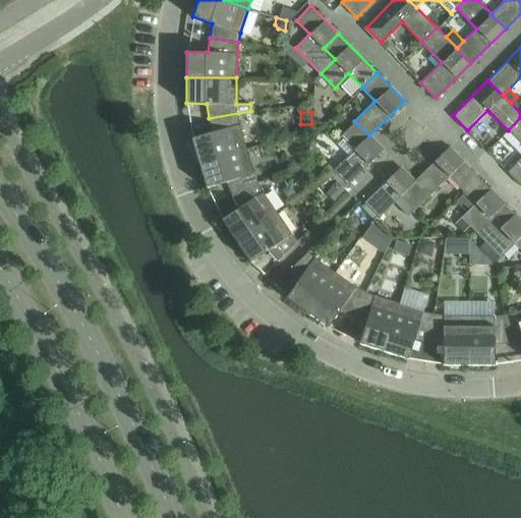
[(191,137),(198,163),(246,148),(239,123),(238,113),(209,118),(211,132),(191,137)]
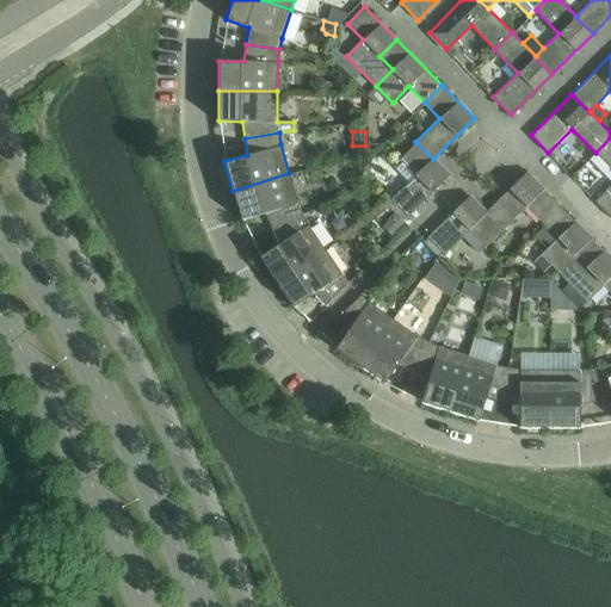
[(610,137),(596,153),(590,159),(610,179),(610,184),(594,200),(610,216),(610,137)]
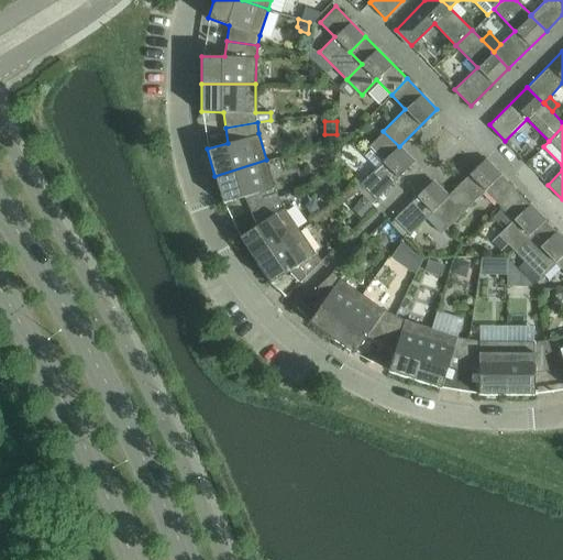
[(399,146),(383,131),(367,146),(383,161),(360,183),(375,199),(414,161),(399,146)]
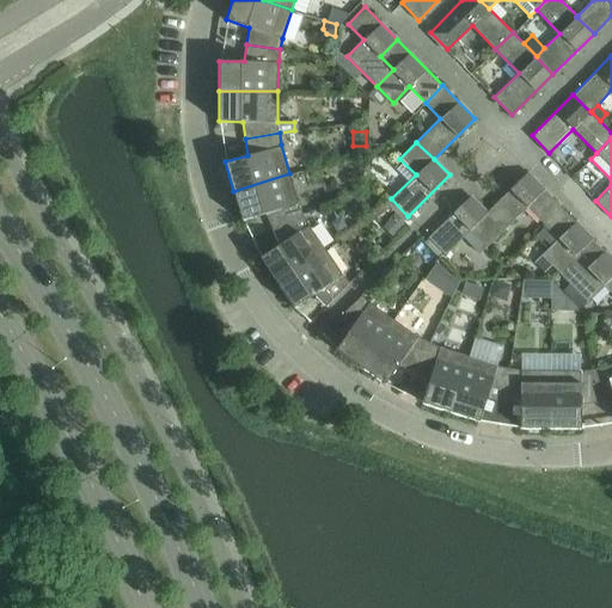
[(527,172),(487,212),(485,213),(503,229),(527,207),(543,222),(560,206),(527,172)]
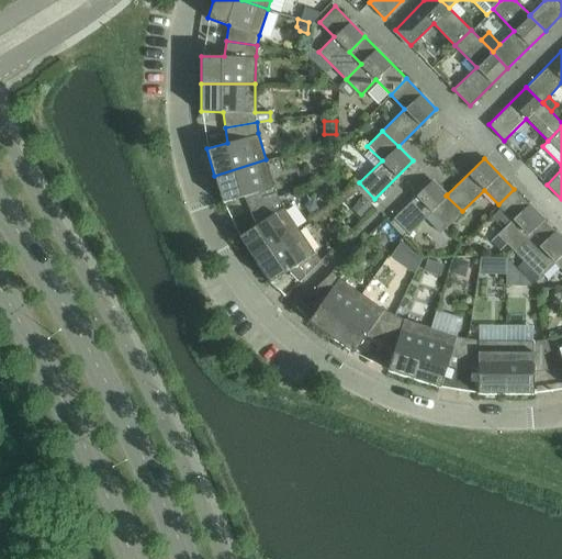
[(266,159),(214,176),(222,202),(244,196),(250,210),(279,197),(273,187),(266,159)]
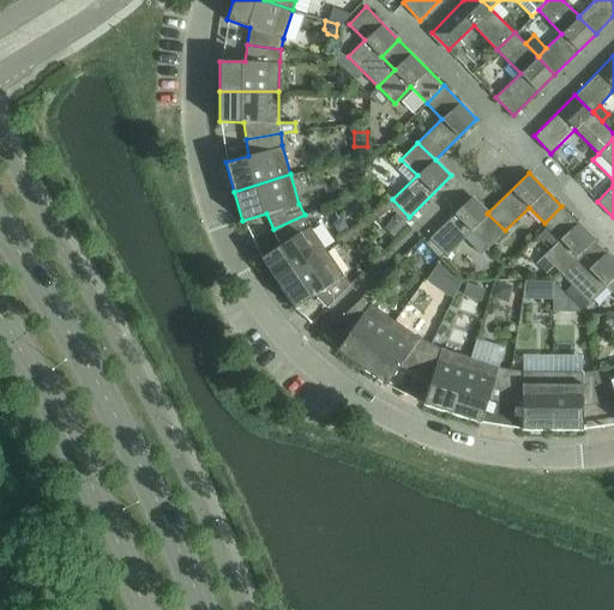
[(471,197),(429,237),(446,255),(465,236),(482,253),(488,247),(505,230),(487,213),(488,212),(471,197)]
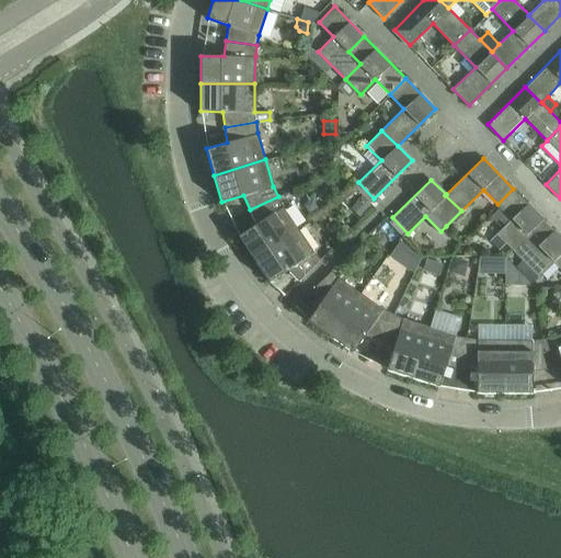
[(513,189),(497,204),(512,218),(496,234),(512,249),(527,234),(539,246),(554,230),(513,189)]
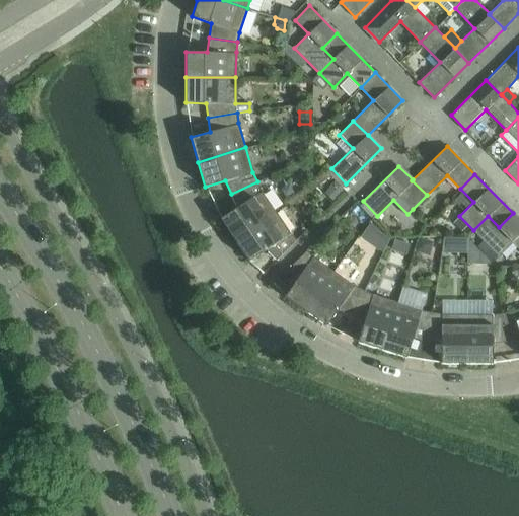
[(257,181),(231,194),(237,207),(220,218),(235,239),(276,211),(262,190),(257,181)]
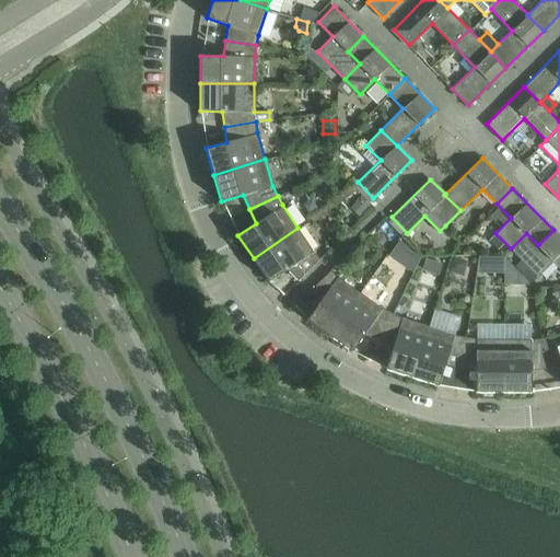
[(298,228),(254,258),(269,281),(288,268),(298,279),(321,258),(313,251),(298,228)]
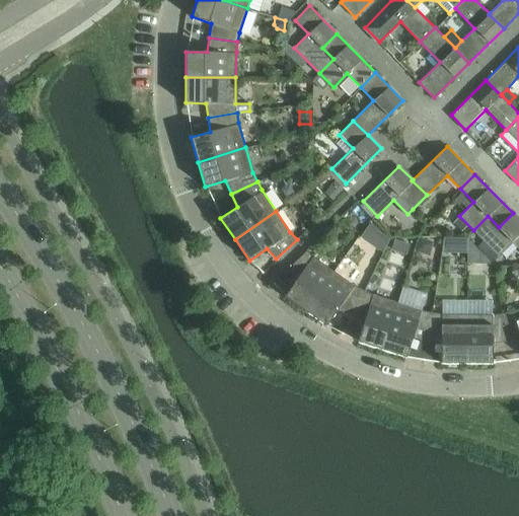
[(488,216),(473,230),(498,255),(512,241),(518,248),(518,219),(513,213),(499,227),(488,216)]
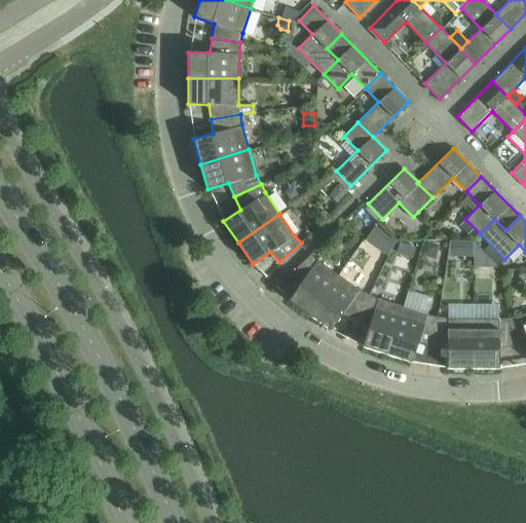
[(375,226),(368,235),(379,244),(385,234),(375,226)]
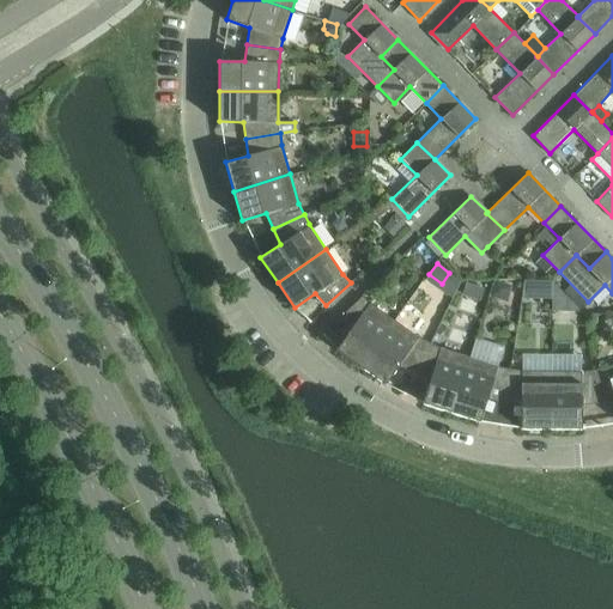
[(496,280),(492,294),(505,299),(510,285),(496,280)]
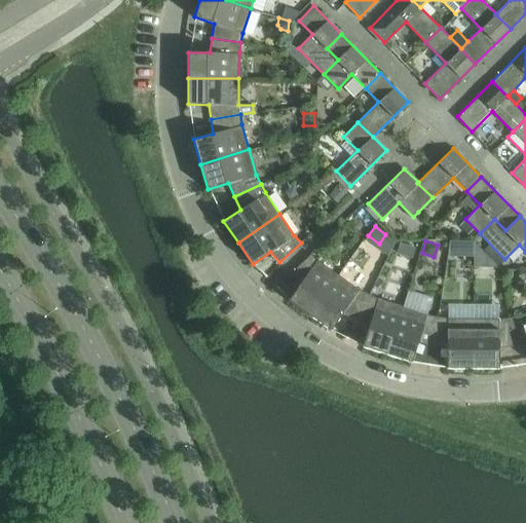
[(288,300),(309,315),(338,273),(317,259),(310,252),(290,272),(300,283),(288,300)]
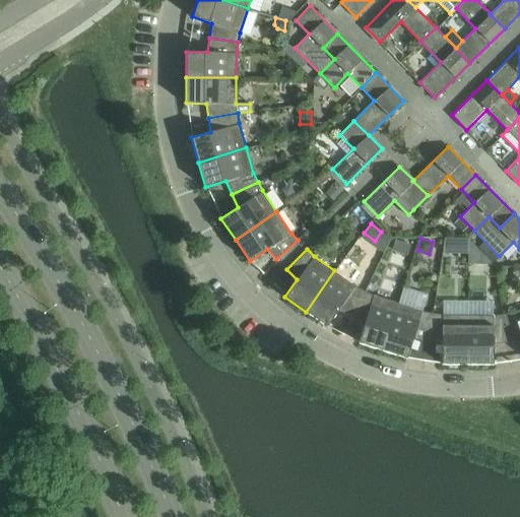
[(334,270),(306,312),(327,326),(338,310),(351,316),(365,291),(355,285),(334,270)]
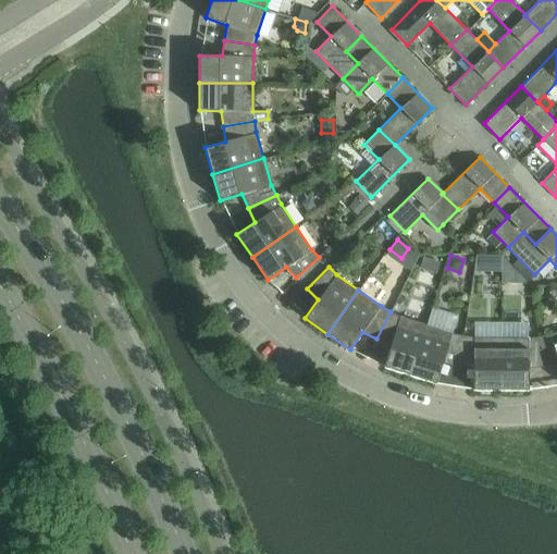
[(391,311),(376,339),(391,345),(384,367),(410,376),(426,324),(400,316),(391,311)]
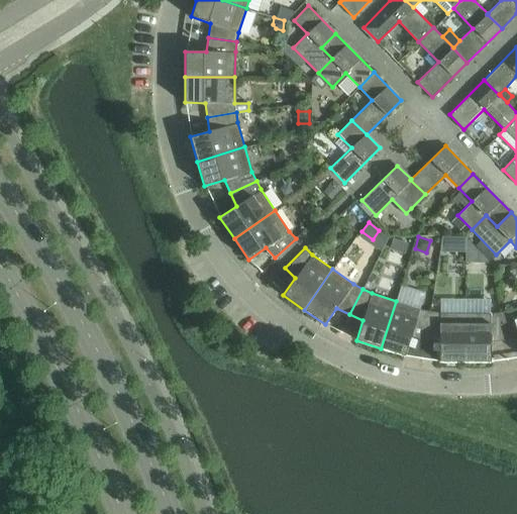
[(396,301),(381,348),(405,355),(411,336),(425,338),(429,310),(420,309),(396,301)]
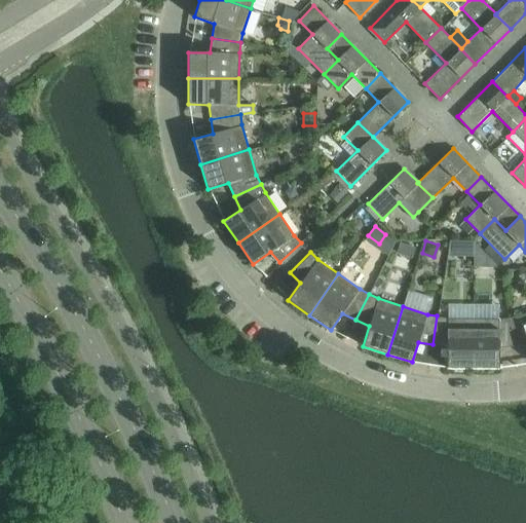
[(525,312),(520,314),(510,316),(514,345),(525,343),(525,312)]
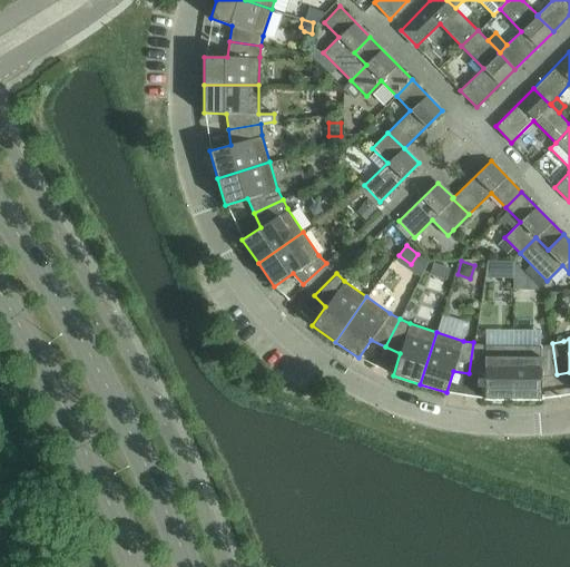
[(473,342),(469,373),(484,377),(484,399),(512,399),(512,344),(484,344),(473,342)]
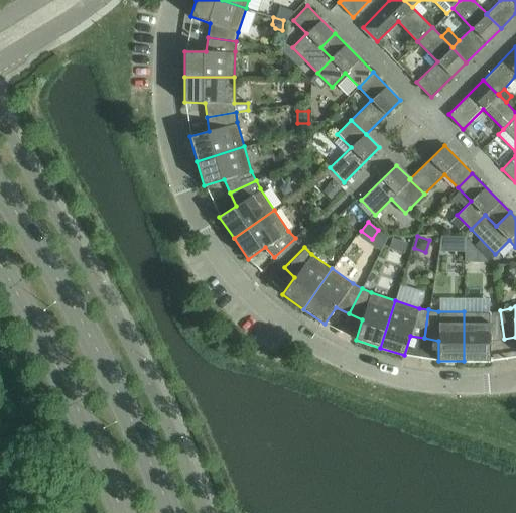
[(464,311),(464,361),(489,361),(490,341),(504,339),(500,310),(490,311),(464,311)]
